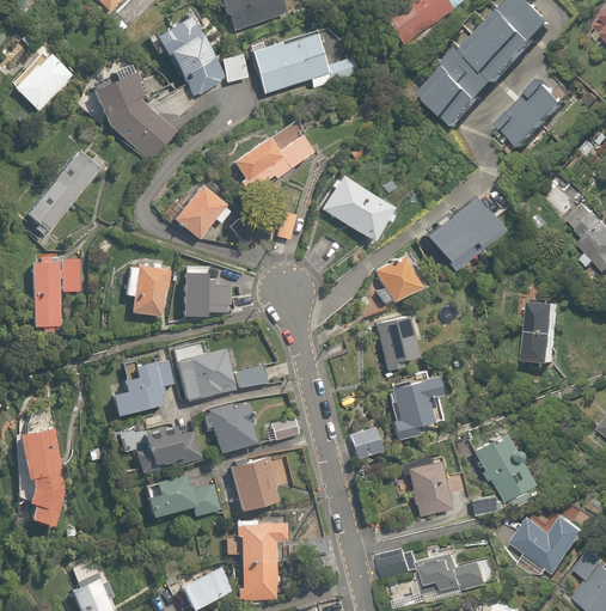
[(122,0),(97,0),(111,12),(122,0)]
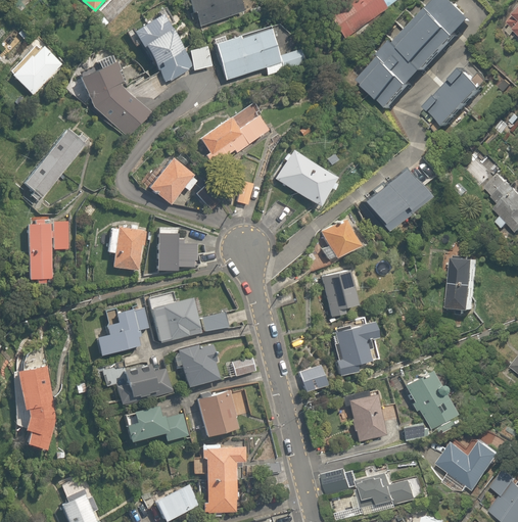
[(110,0),(97,16),(111,29),(135,0),(110,0)]
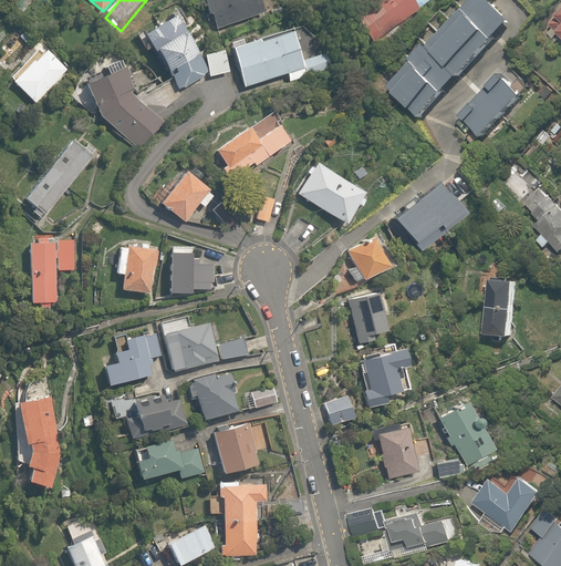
[(203,0),(208,14),(211,12),(218,31),(272,12),(268,0),(203,0)]
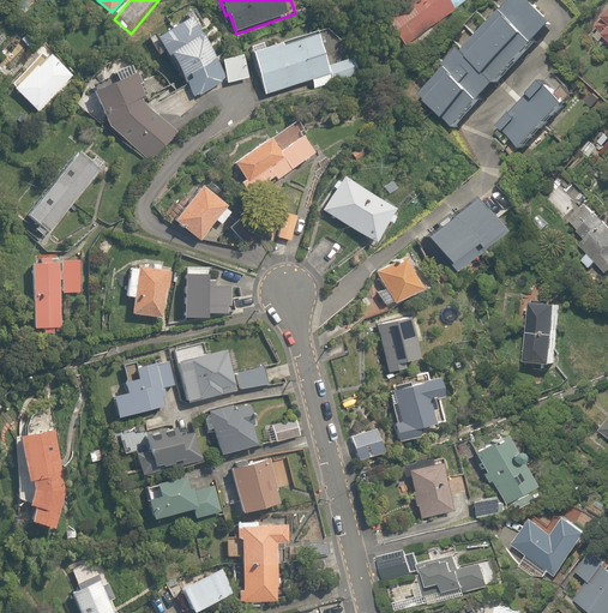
[(467,0),(398,0),(381,14),(409,48),(467,0)]
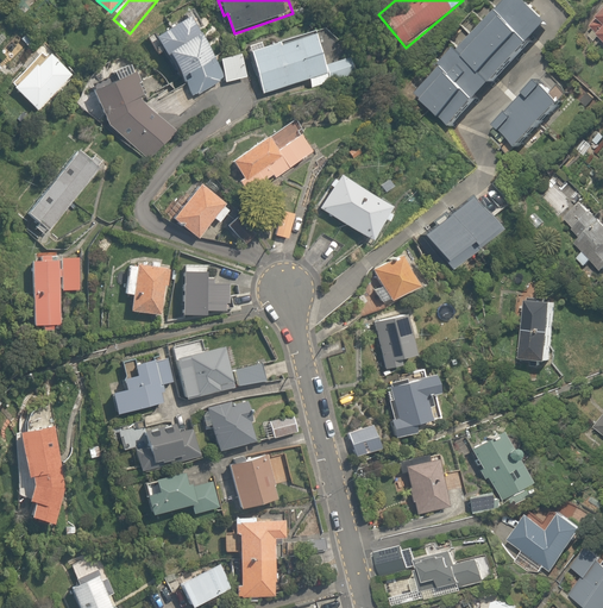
[(515,0),(466,48),(464,44),(445,63),(448,67),(422,92),(457,126),(483,100),(478,95),(496,79),(497,80),(536,41),(533,37),(551,19),(532,0),(515,0)]
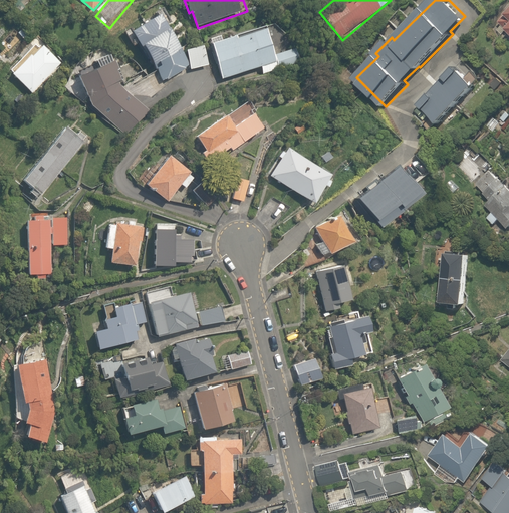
[(508,10),(499,25),(508,31),(508,10)]
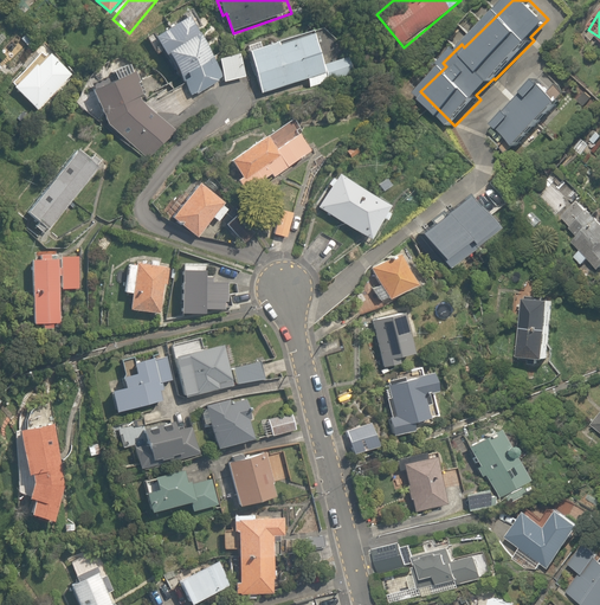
[(185,14),(153,33),(192,97),(224,78),(185,14)]
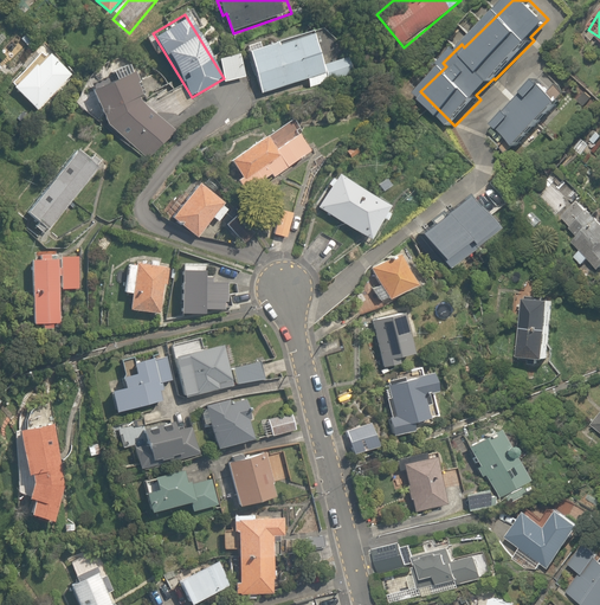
[(314,23),(247,44),(263,94),(308,79),(310,90),(356,77),(352,57),(327,64),(314,23)]
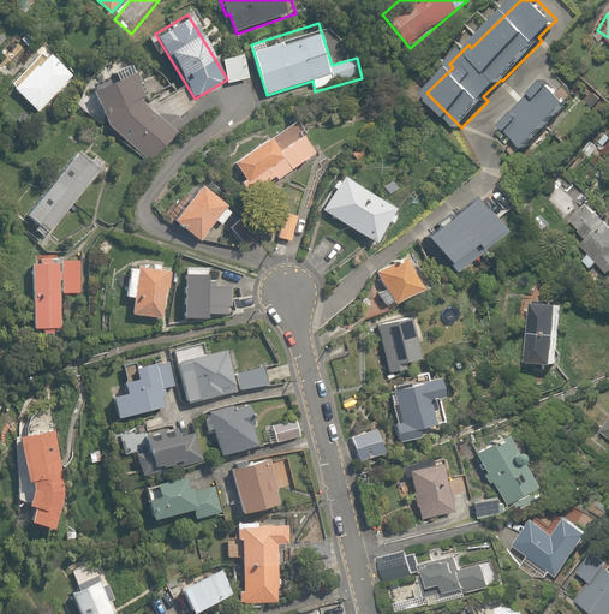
[(242,49),(220,59),(232,83),(252,73),(242,49)]
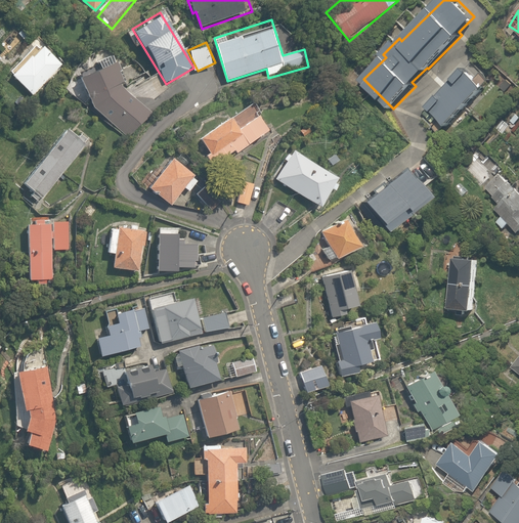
[(41,46),(12,75),(34,96),(61,67),(41,46)]
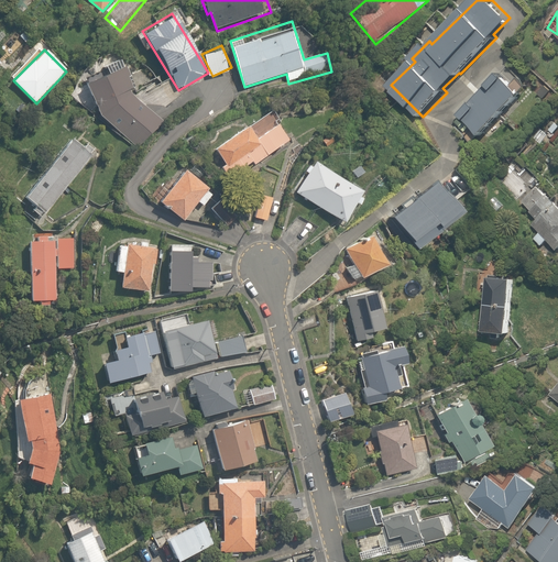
[(87,74),(94,106),(141,151),(165,125),(132,95),(126,70),(87,74)]
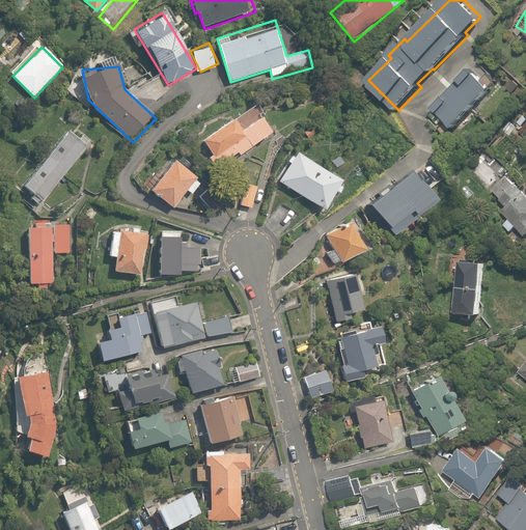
[(452,102),(446,96),(436,108),(457,128),(494,87),(472,67),(461,81),(467,86),(464,89),(461,86),(454,93),(458,96),(452,102)]
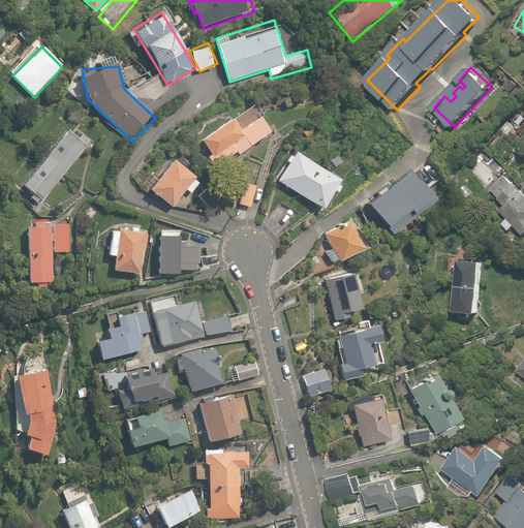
[(273,140),(262,113),(240,122),(234,107),(192,125),(203,149),(207,147),(214,164),(273,140)]
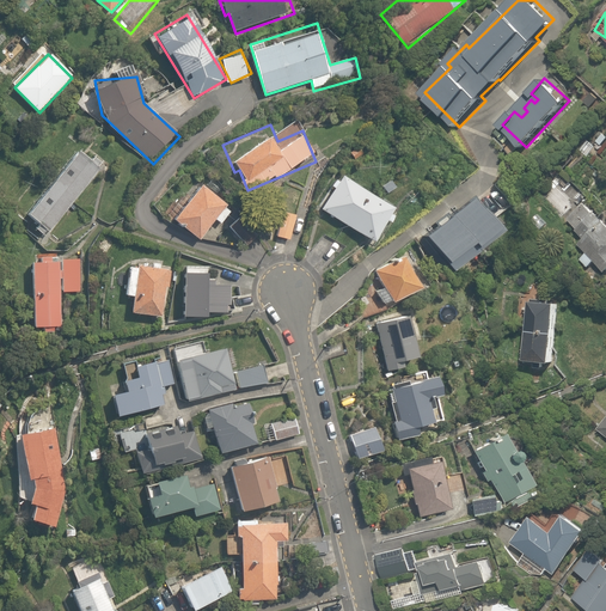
[(40,222),(36,228),(49,238),(102,163),(77,146),(29,214),(40,222)]
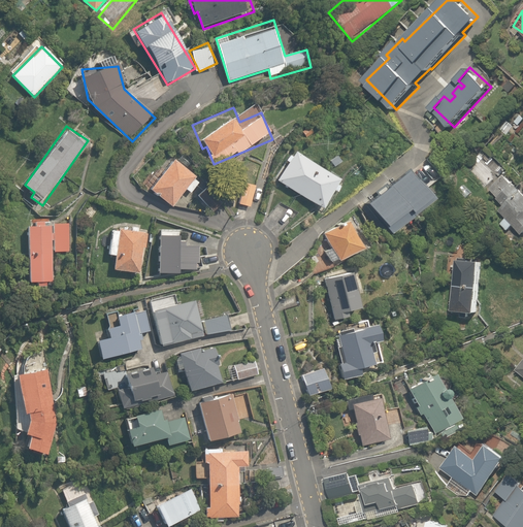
[(340,177),(292,152),(275,182),(324,207),(340,177)]
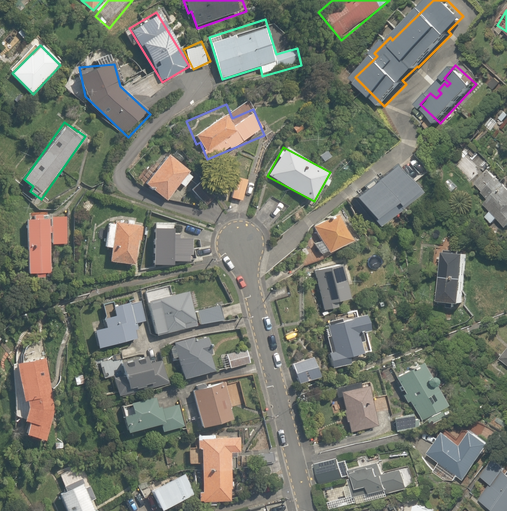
[(166,149),(156,151),(136,178),(168,202),(182,183),(188,187),(198,173),(166,149)]
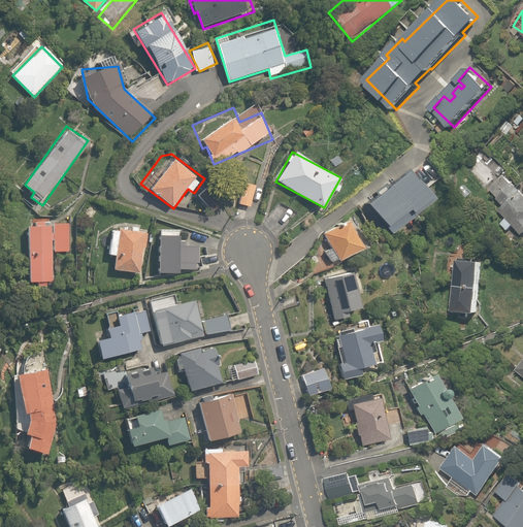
[(407,169),(366,202),(390,232),(432,199),(407,169)]
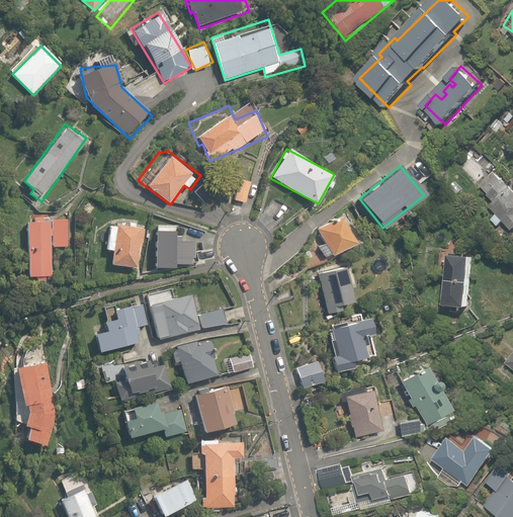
[(499,213),(494,220),(502,227),(506,222),(512,227),(512,181),(500,170),(483,188),(498,202),(493,207),(499,213)]
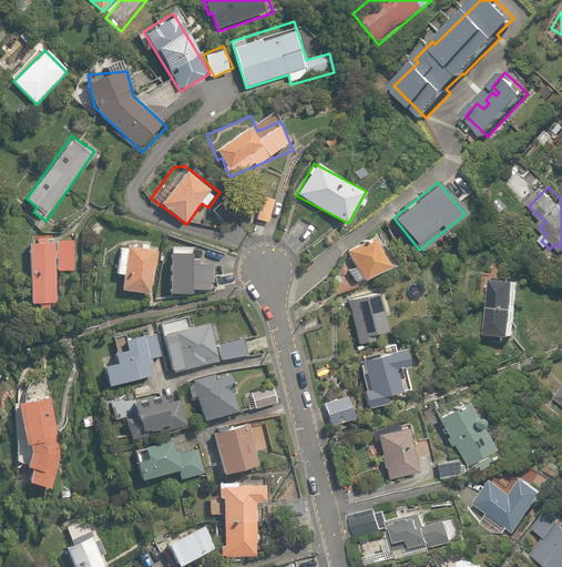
[(276,196),(263,194),(257,221),(272,223),(276,196)]
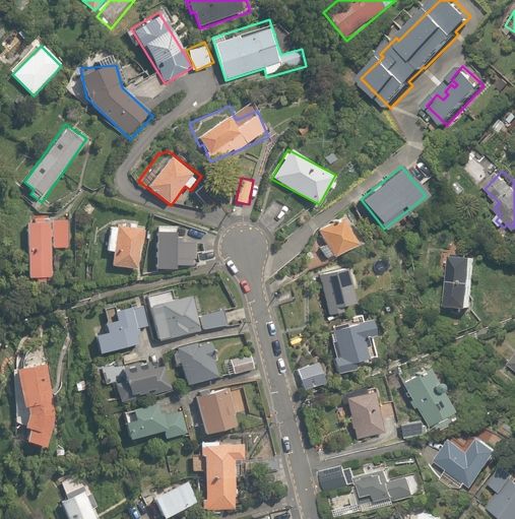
[(341,214),(316,226),(330,256),(356,244),(341,214)]
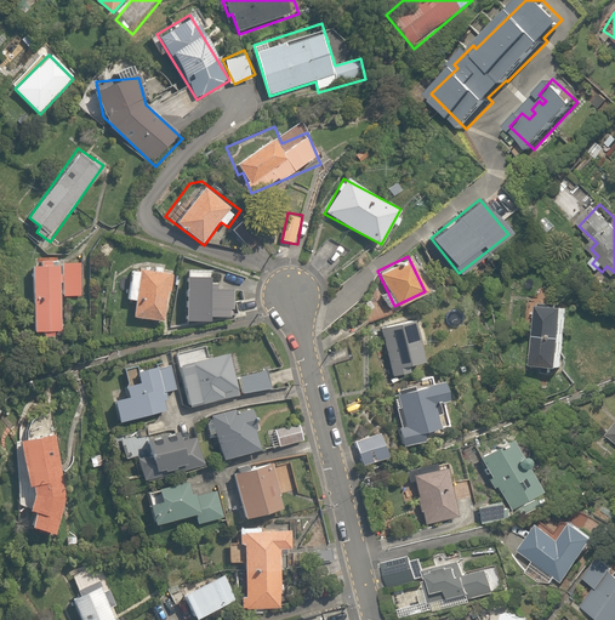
[(66,296),(85,295),(84,257),(30,260),(33,330),(67,329),(66,296)]
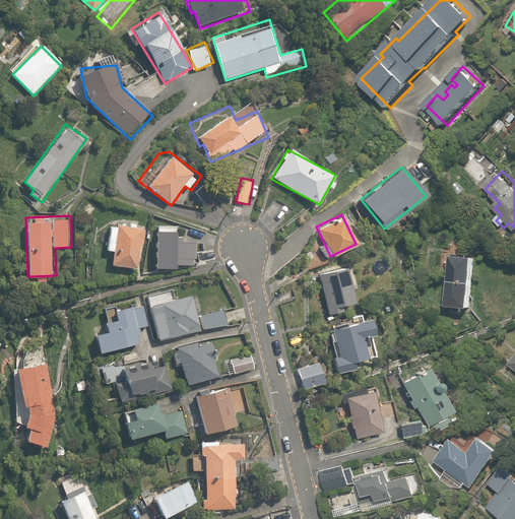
[(111,223),(108,250),(114,251),(112,265),(139,268),(144,226),(111,223)]
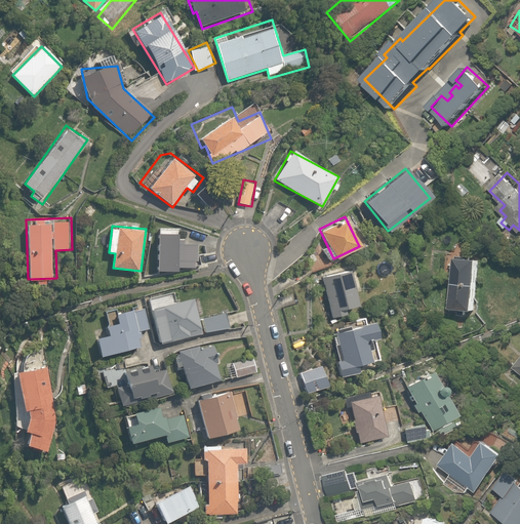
[(481,255),(456,253),(453,307),(478,309),(481,255)]
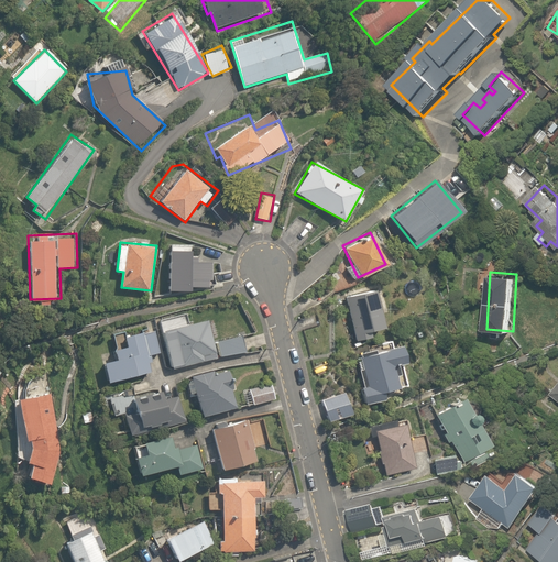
[(372,331),(384,328),(375,287),(347,294),(358,342),(374,339),(372,331)]
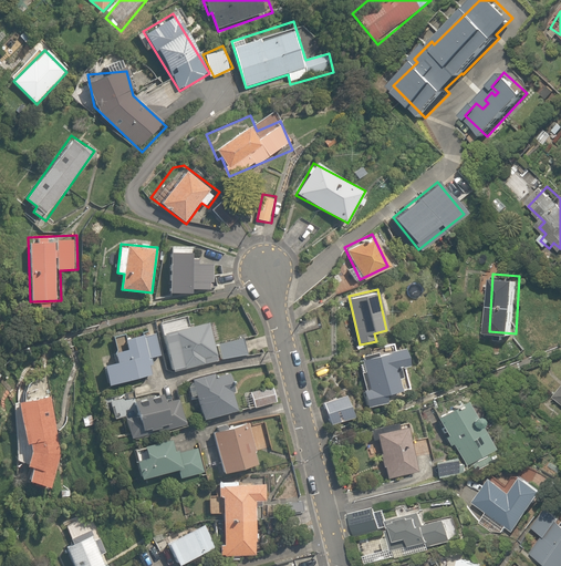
[(209,319),(165,330),(175,371),(220,360),(209,319)]
